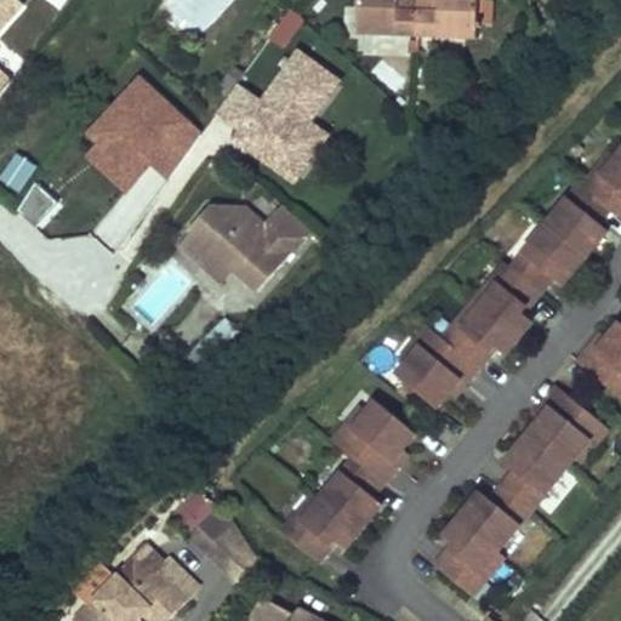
[(360,0),(359,34),(419,38),(420,0),(360,0)]
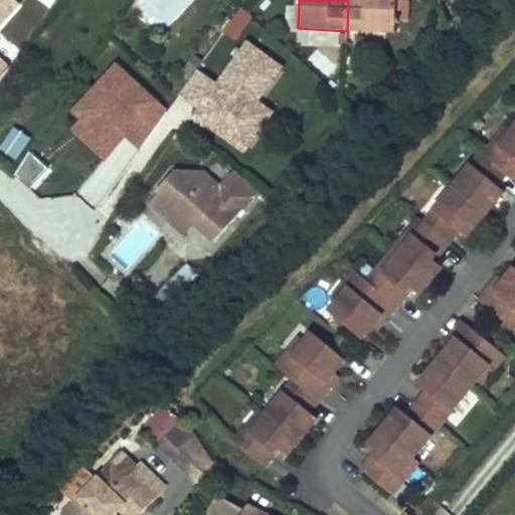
[(348,0),(347,31),(395,34),(396,0),(348,0)]
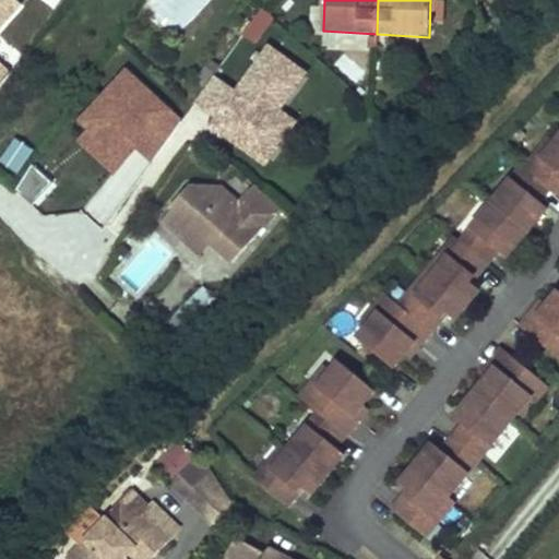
[(257,7),(245,36),(261,43),(273,12),(257,7)]
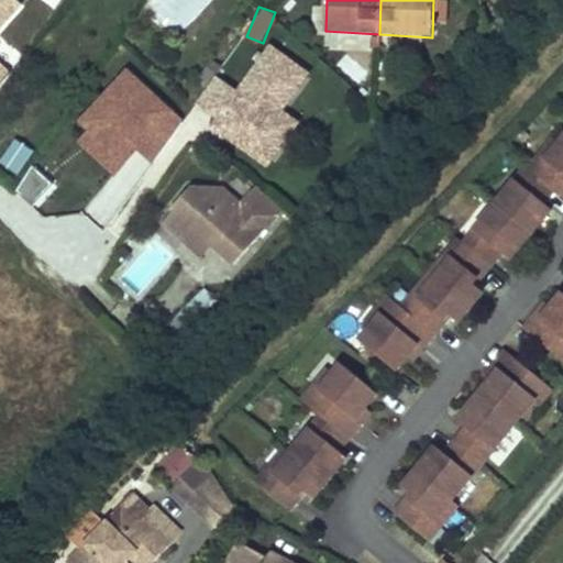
[(288,109),(313,68),(268,41),(240,87),(217,73),(191,113),(274,164),(302,118),(288,109)]
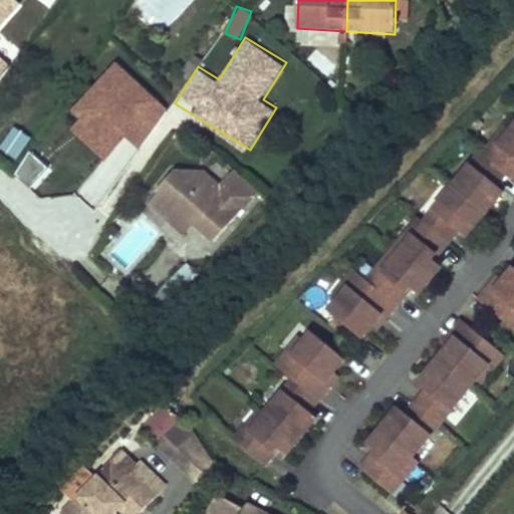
[(105,161),(127,137),(139,147),(173,109),(117,58),(71,107),(81,116),(70,129),(105,161)]
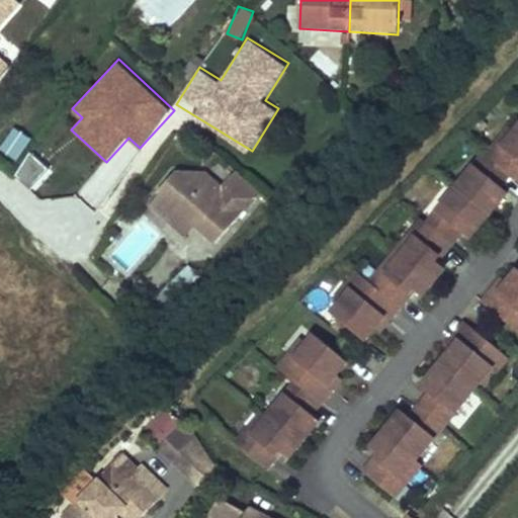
[(71,133),(56,121),(21,171),(35,183),(71,133)]
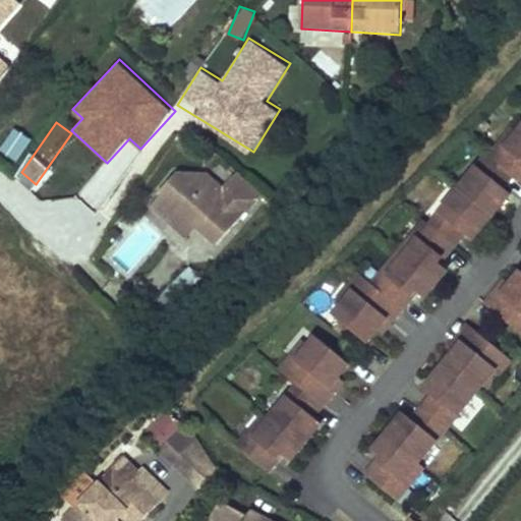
[(18,160),(34,137),(15,125),(0,148),(18,160)]
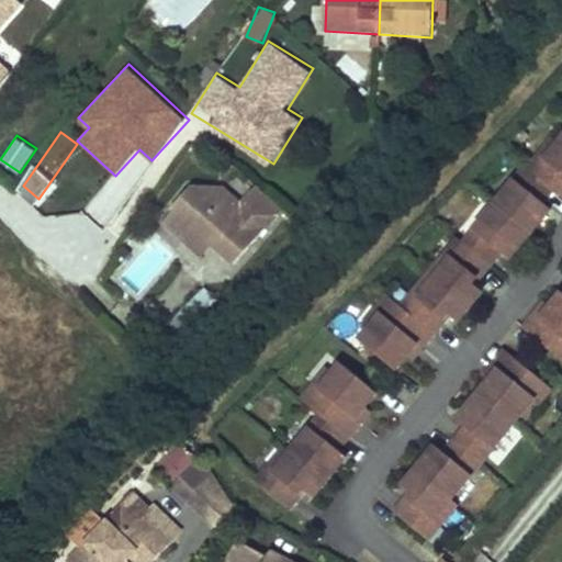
[(367,332),(360,340),(395,370),(406,357),(416,345),(422,349),(434,335),(446,319),(444,318),(447,314),(458,323),(469,308),(482,292),(472,284),(475,280),(478,281),(490,267),(499,254),(505,247),(514,254),(529,235),(546,216),(537,209),(542,202),(552,190),(561,198),(561,138),(559,143),(544,159),(540,155),(528,169),(526,167),(494,205),(462,244),(451,257),(446,253),(429,272),(429,273),(412,294),(417,299),(406,312),(401,307),(386,296),(375,311),(381,315),(367,332)]
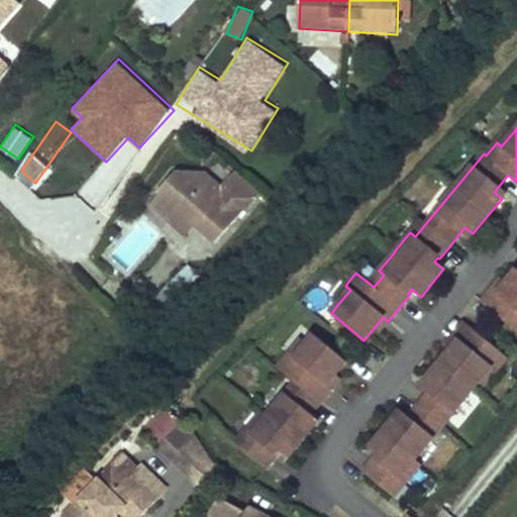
[(501,146),(514,131),(509,127),(497,142),(501,146)]
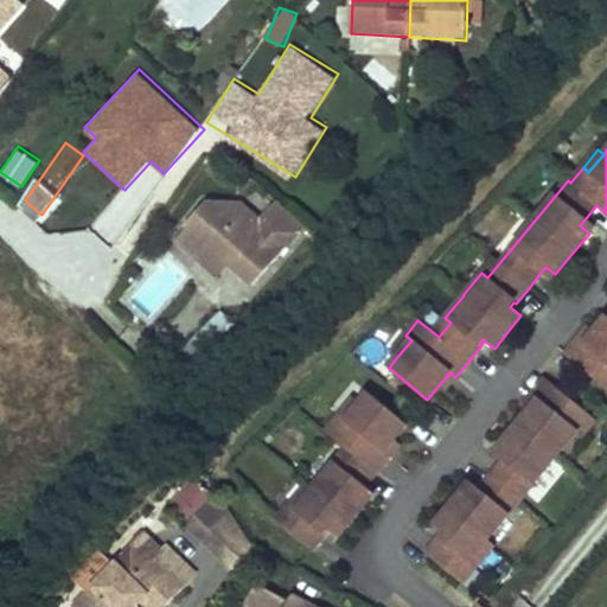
[(253,281),(305,223),(286,205),(278,199),(261,218),(241,200),(205,199),(185,222),(187,224),(176,236),(197,255),(208,242),(229,261),(253,281)]
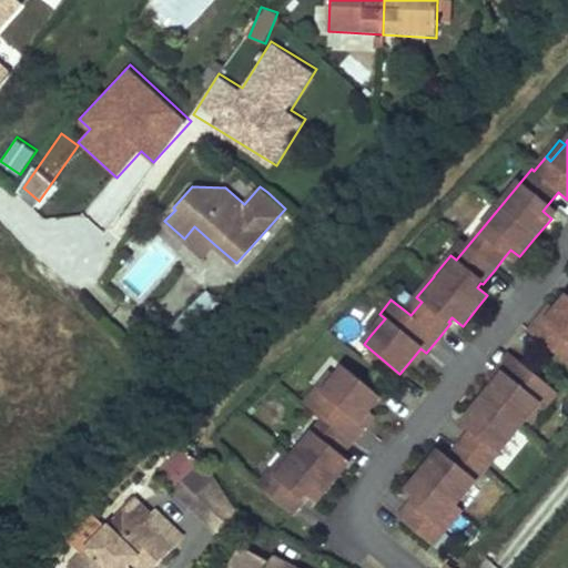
[(551,219),(556,212),(548,204),(543,211),(551,219)]
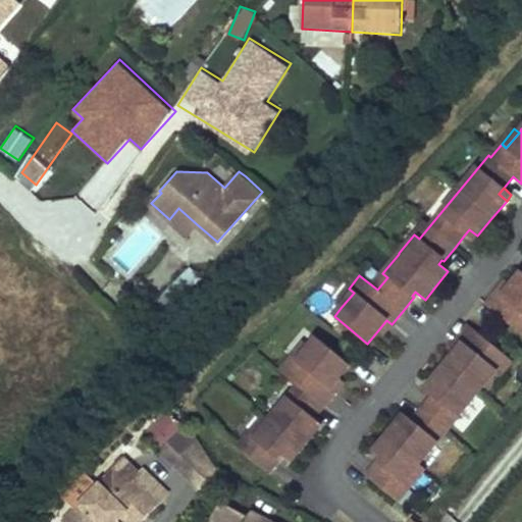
[(197,224),(178,208),(169,219),(187,235),(197,224)]
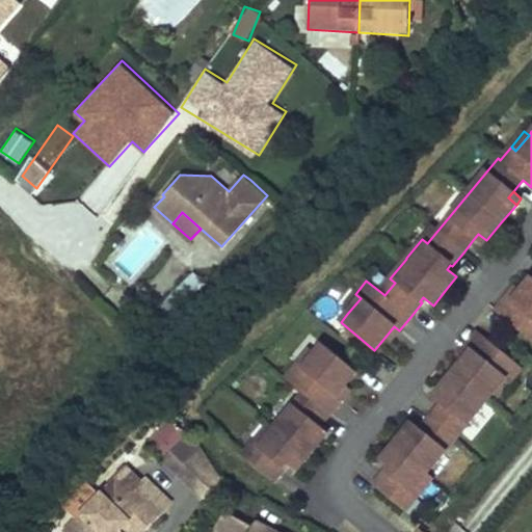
[(144,225),(108,262),(129,283),(165,246),(144,225)]
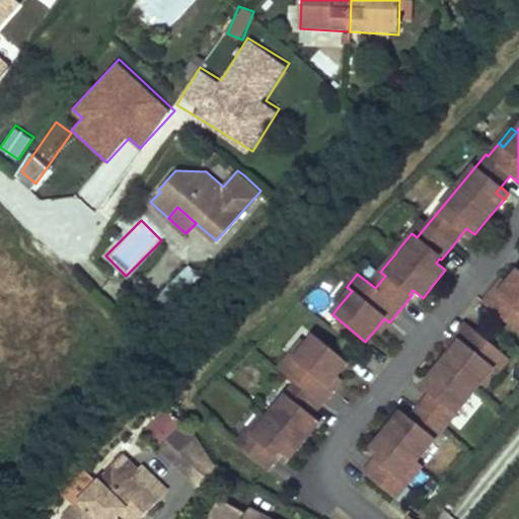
[(417,237),(427,225),(422,221),(412,233),(417,237)]
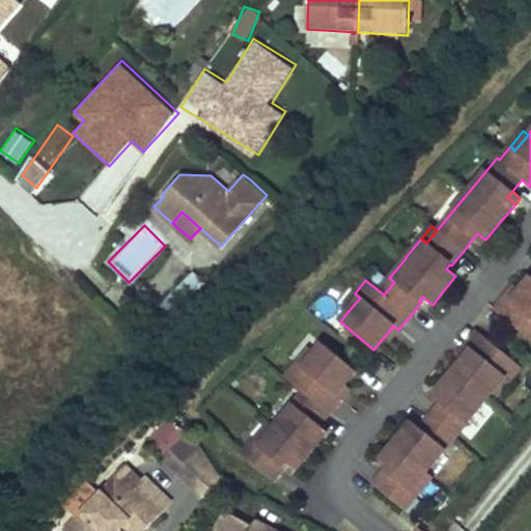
[(117,233),(115,235),(112,239),(115,241),(120,246),(126,241),(117,233)]
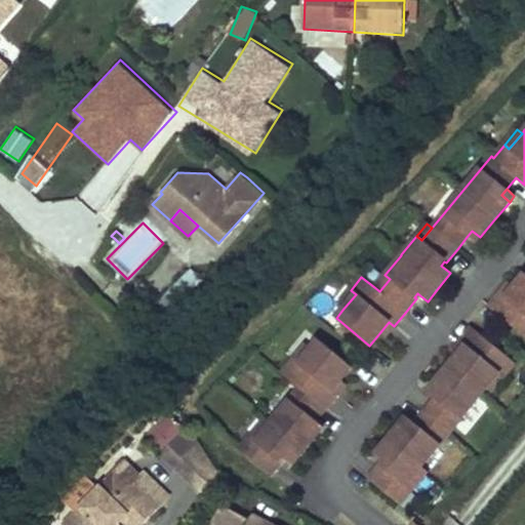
[(480,237),(472,231),(467,237),(475,243),(480,237)]
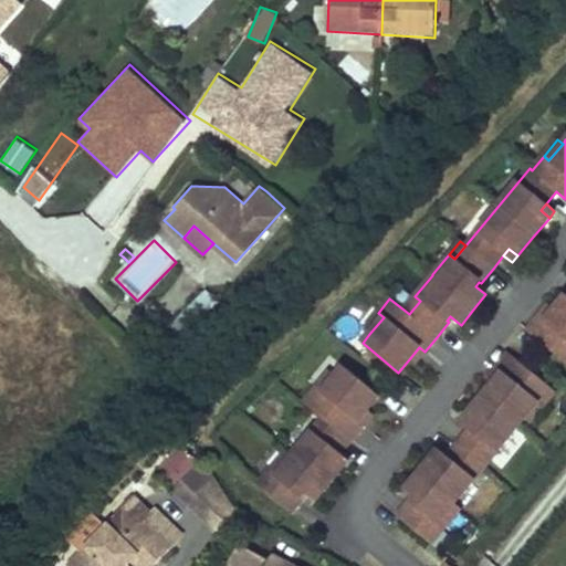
[(409,314),(420,301),(415,296),(404,310),(409,314)]
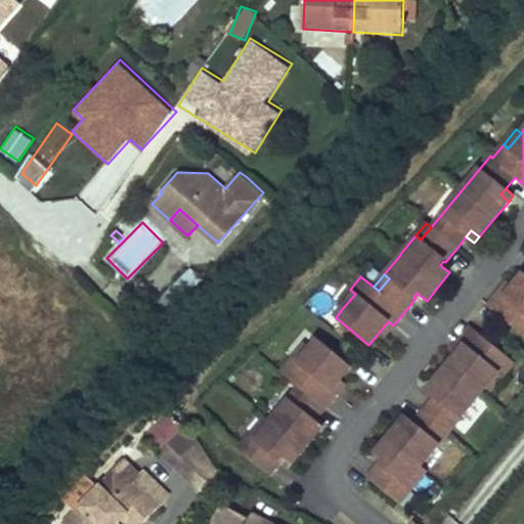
[(498,294),(488,307),(487,307),(523,337),(523,274),(504,298),(498,294)]
